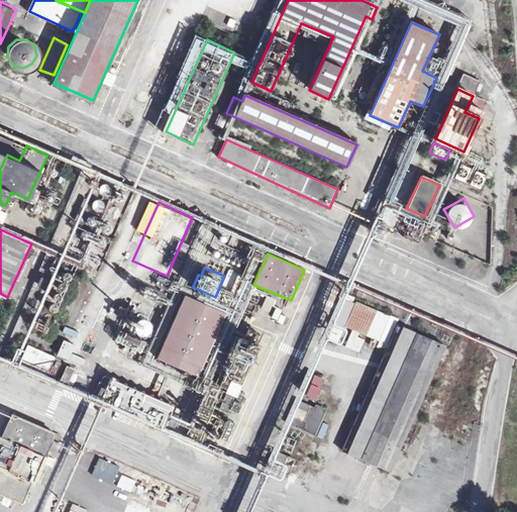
[(244,278),(231,272),(222,291),(235,296),(244,278)]
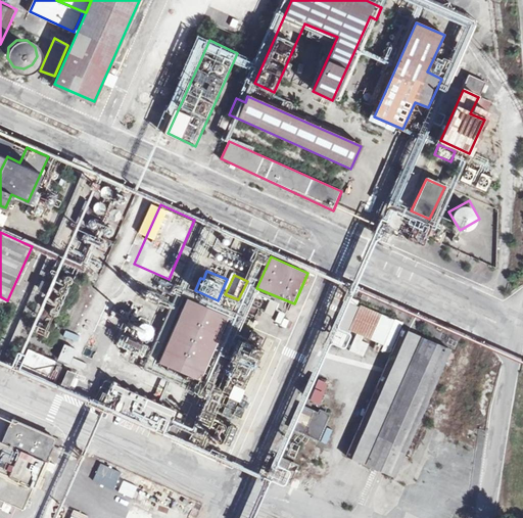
[(230,317),(187,297),(158,362),(201,381),(230,317)]
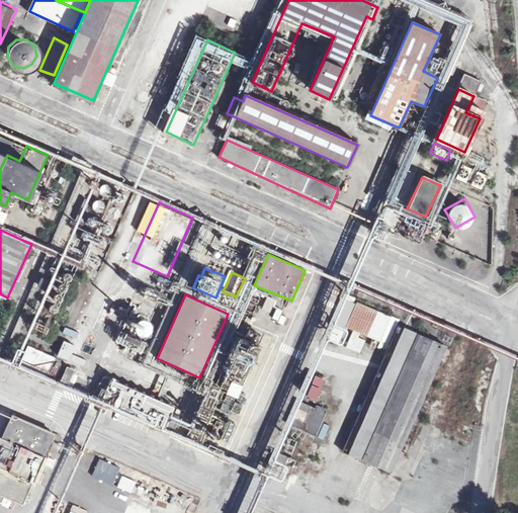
[(389,318),(355,304),(344,328),(377,343),(389,318)]
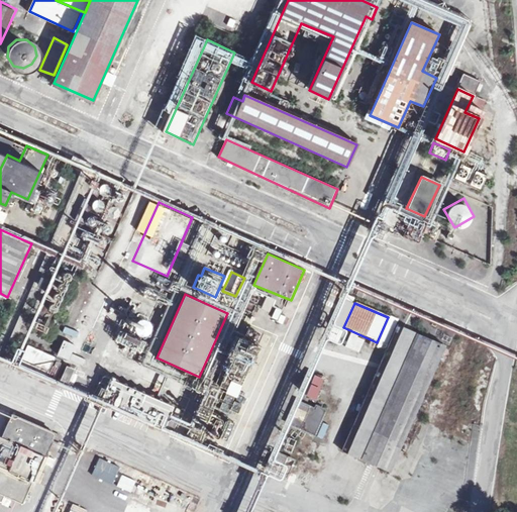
[(31,316),(26,314),(15,341),(21,343),(31,316)]
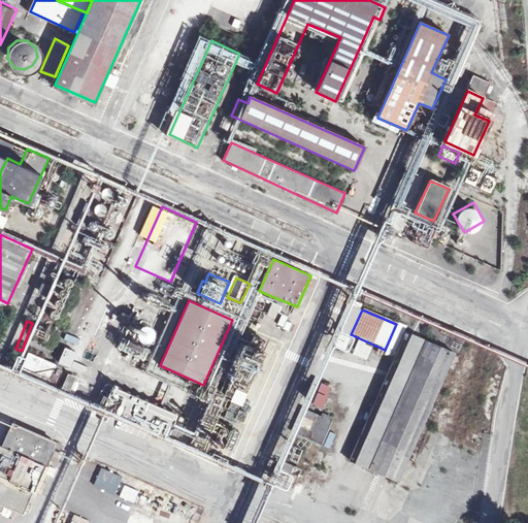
[(64,336),(78,339),(79,331),(65,329),(64,336)]
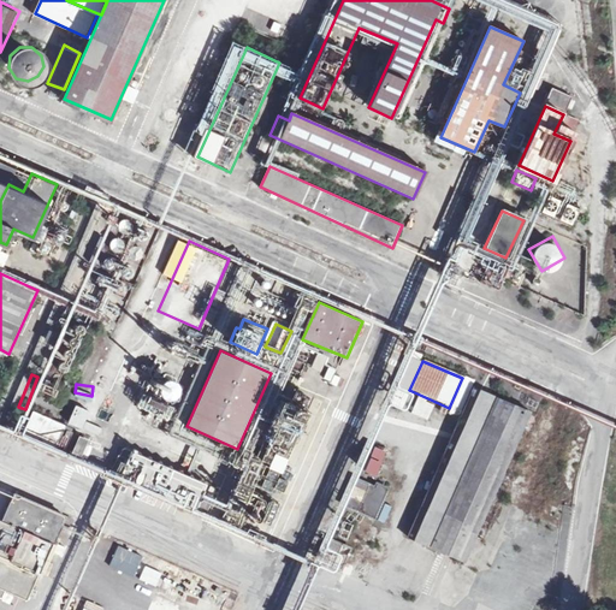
[(146,388),(141,398),(165,409),(170,397),(146,388)]
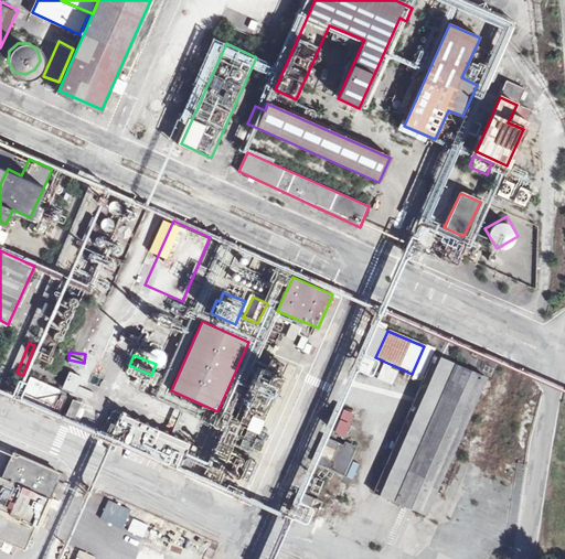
[(486,379),(435,356),(373,492),(424,515),(437,485),(486,379)]
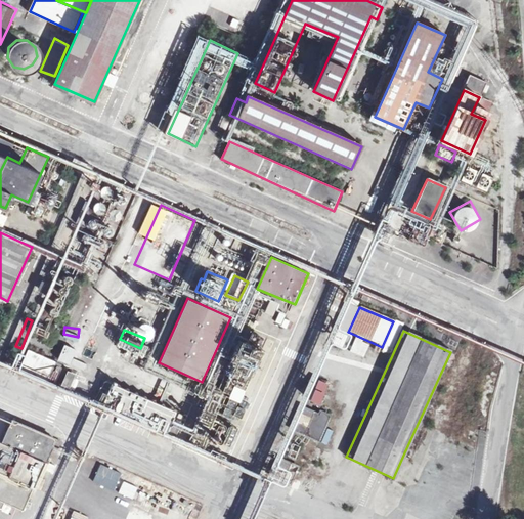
[(72,359),(76,342),(63,339),(59,356),(72,359)]
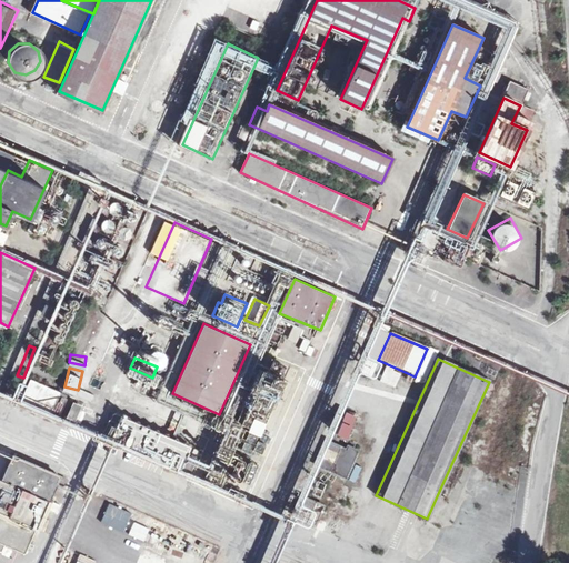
[(283,379),(263,370),(255,389),(276,398),(283,379)]
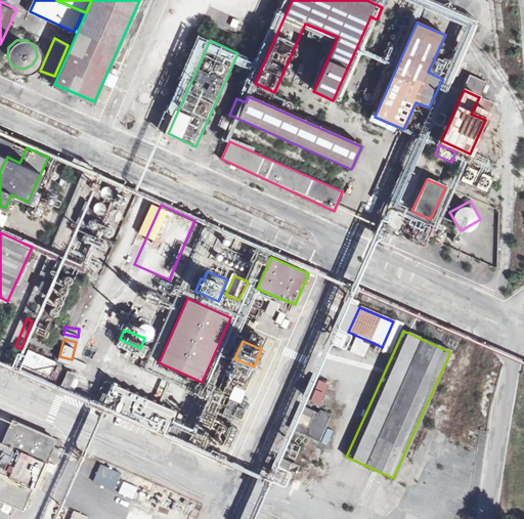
[(29,348),(19,368),(68,388),(75,373),(60,366),(62,362),(29,348)]
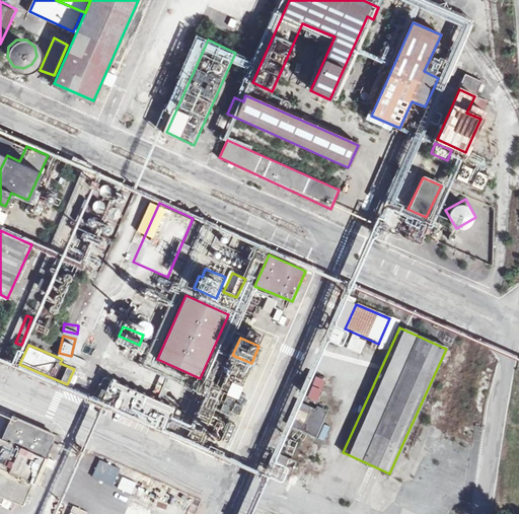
[(74,350),(71,356),(82,362),(85,355),(74,350)]
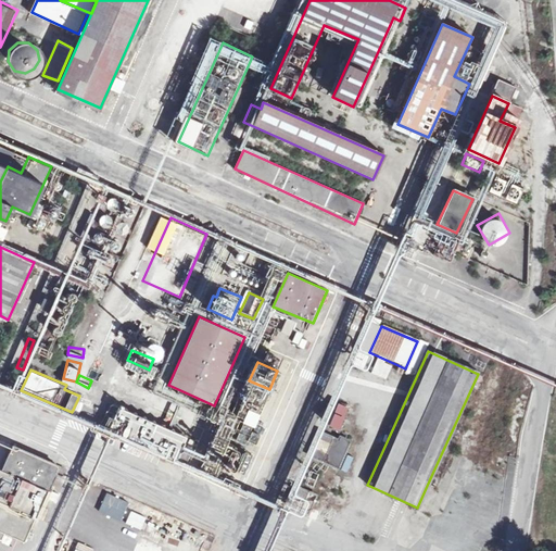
[(331,420),(343,423),(351,400),(339,397),(331,420)]
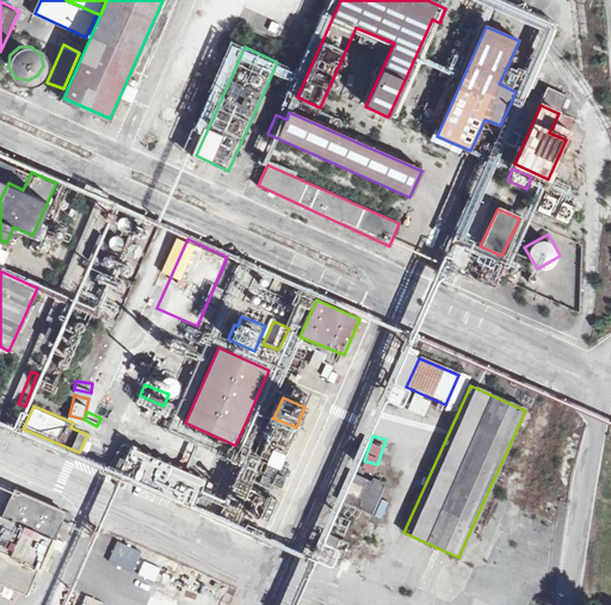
[(129,446),(118,470),(195,502),(205,480),(129,446)]
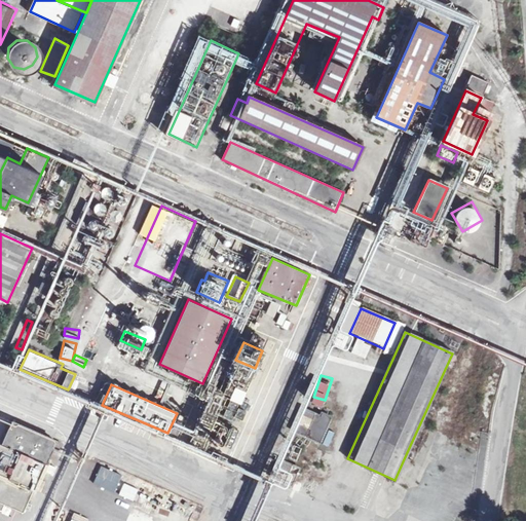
[(318,414),(302,407),(292,430),(320,443),(331,416),(320,412),(318,414)]
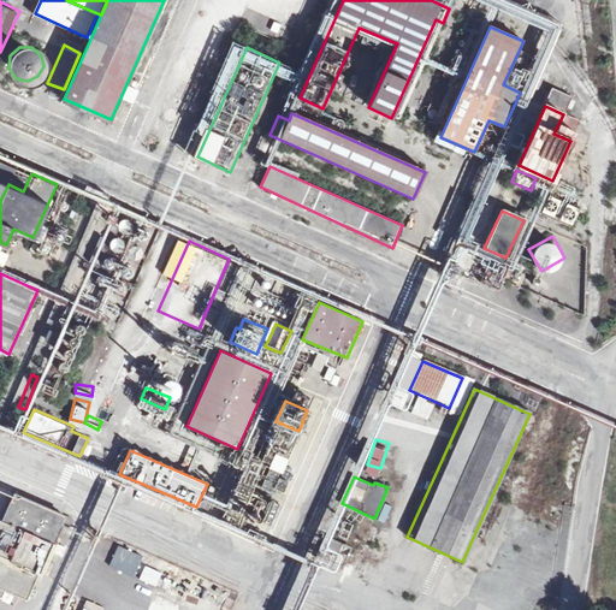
[(64,511),(15,491),(0,523),(0,580),(29,593),(64,511)]
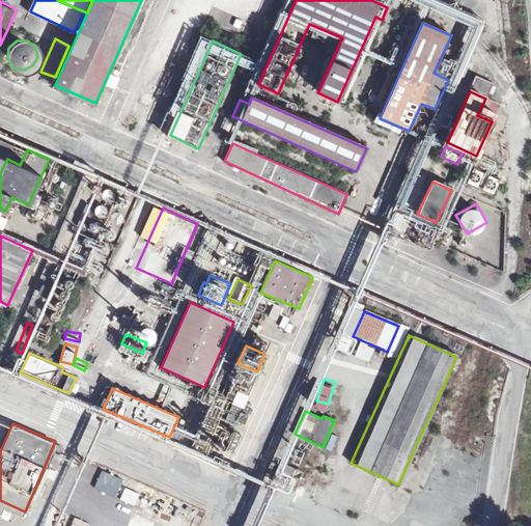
[(196,525),(205,507),(94,459),(86,477),(79,495),(73,510),(65,525),(86,525),(99,497),(152,521),(150,525),(196,525)]
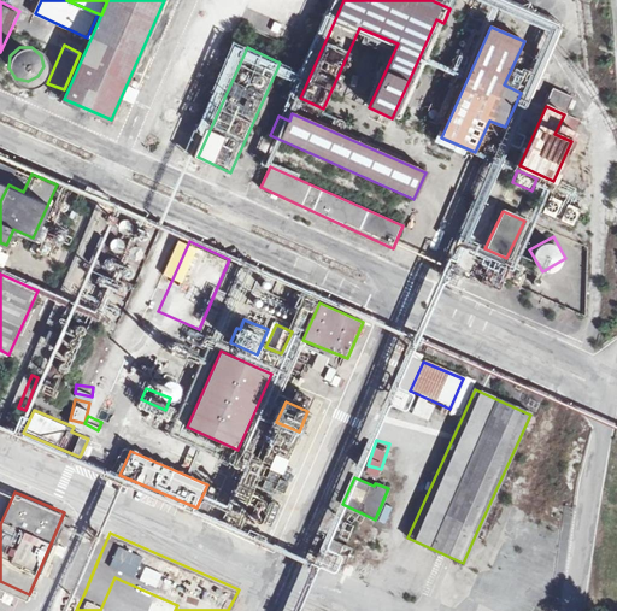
[(350,551),(328,541),(318,562),(340,571),(350,551)]
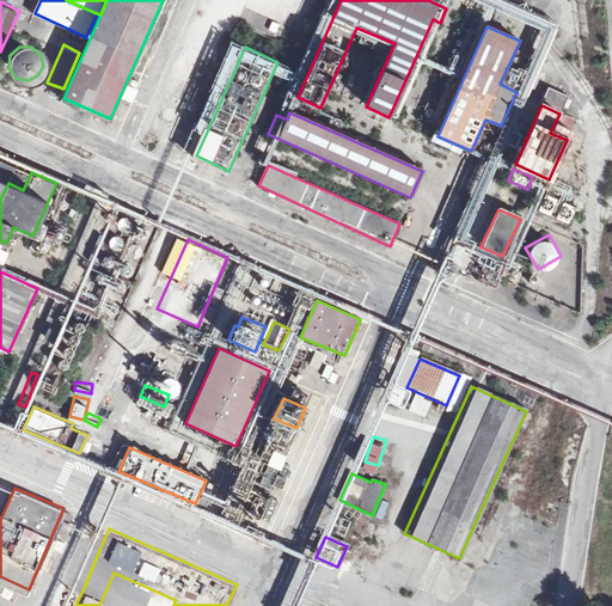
[(91,570),(99,550),(90,545),(80,567),(91,570)]
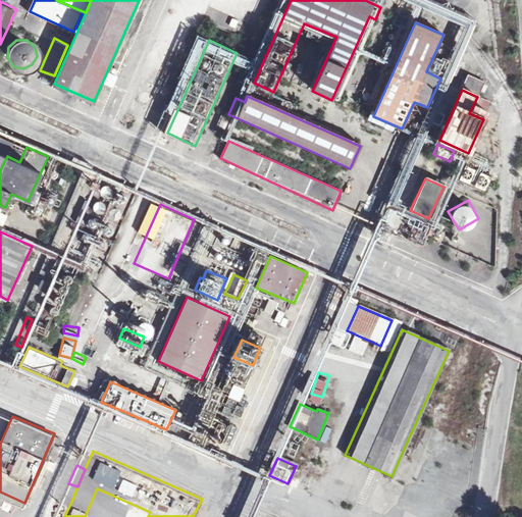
[(64,516),(71,502),(64,498),(55,516),(64,516)]
